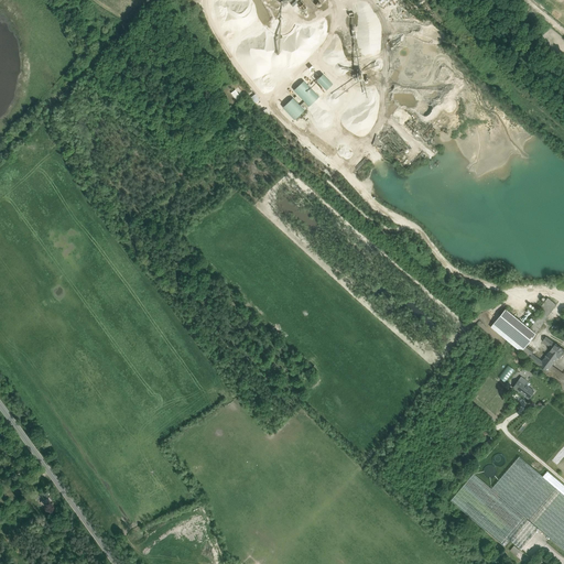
[(325,90),(332,83),(322,73),(315,80),(325,90)]
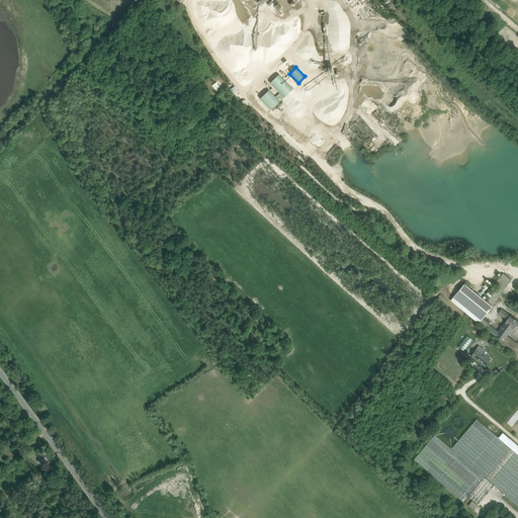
[(282,98),(292,89),(283,79),(286,76),(282,72),(269,83),(282,98)]
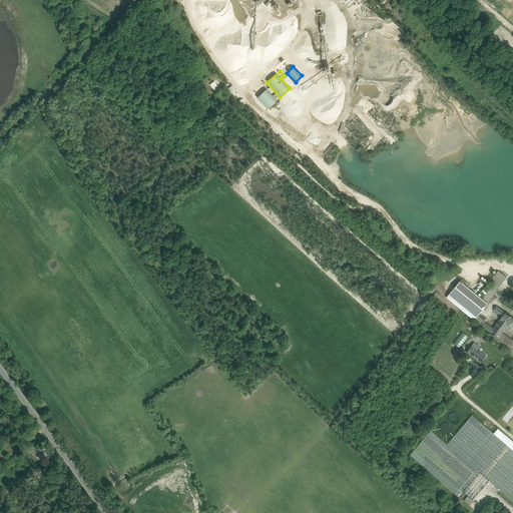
[(257,97),(268,109),(277,100),(266,89),(257,97)]
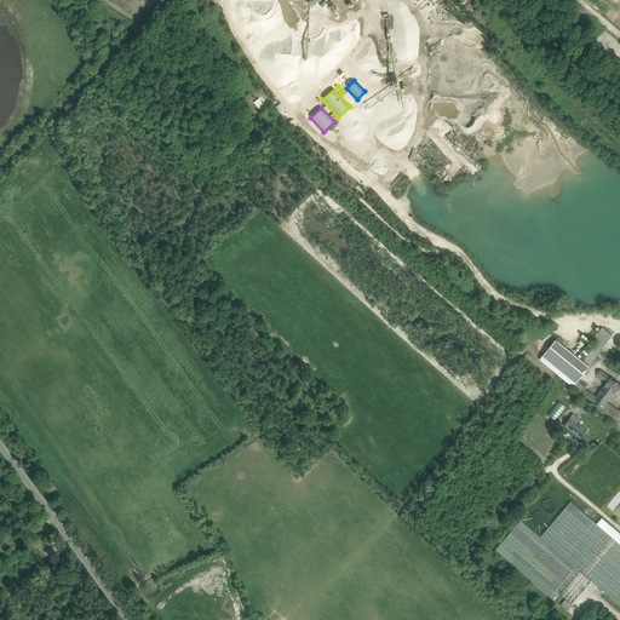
[(612,334),(602,327),(592,340),(595,343),(592,348),(598,352),(612,334)]
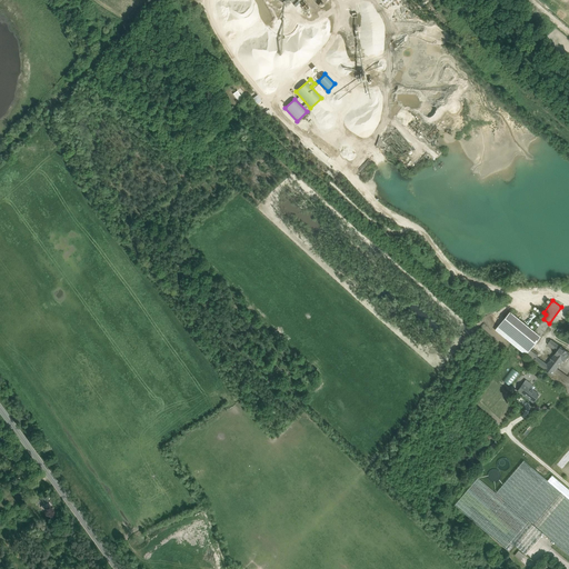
[(540,337),(510,312),(495,330),(526,355),(530,349),(540,337)]
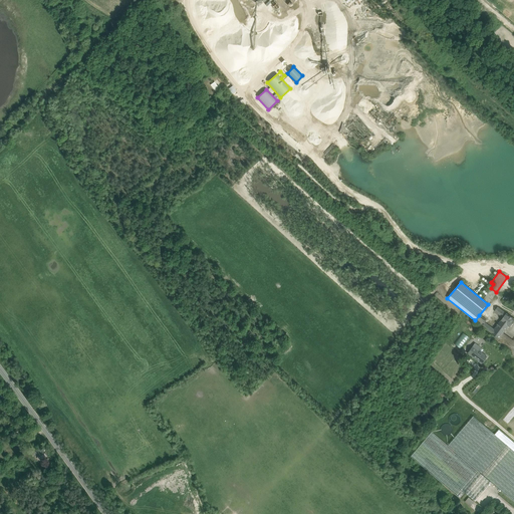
[(506,313),(498,306),(494,311),(503,317),(506,313)]
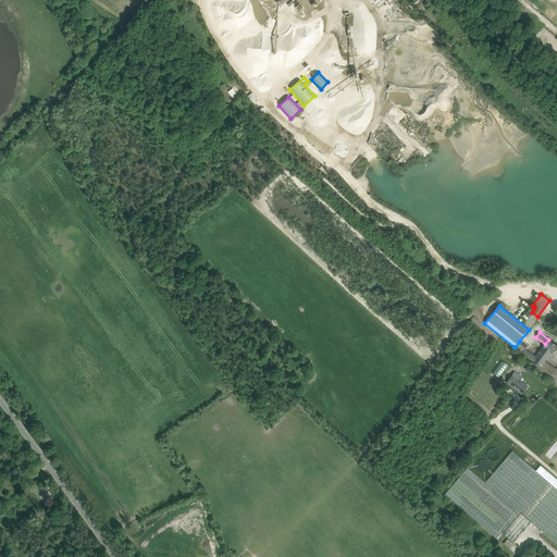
[(545,344),(535,357),(524,349),(522,353),(535,362),(541,367),(545,360),(545,361),(551,354),(553,355),(556,347),(556,345),(548,339),(545,344)]
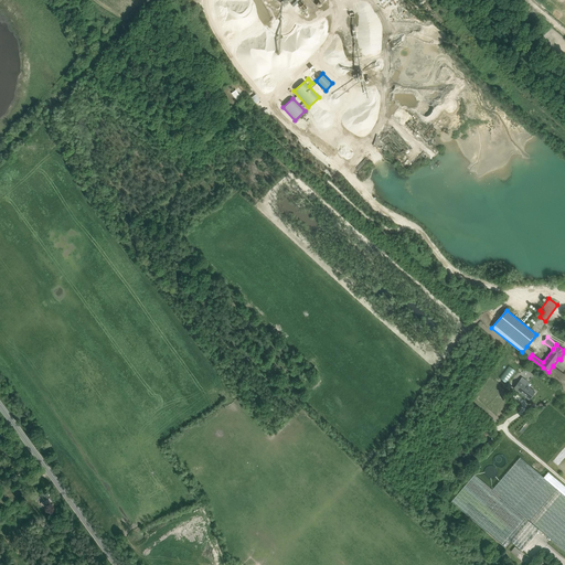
[(533,352),(526,347),(522,352),(530,358),(532,354),(533,352)]
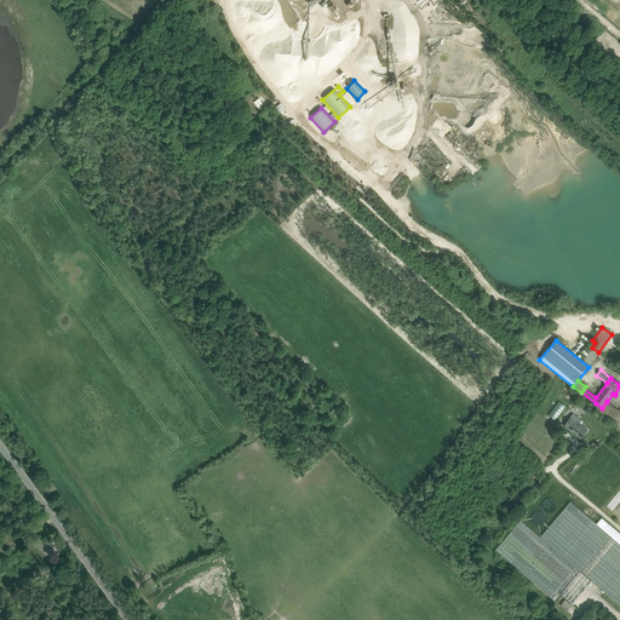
[(555,420),(566,407),(558,401),(549,414),(555,420)]
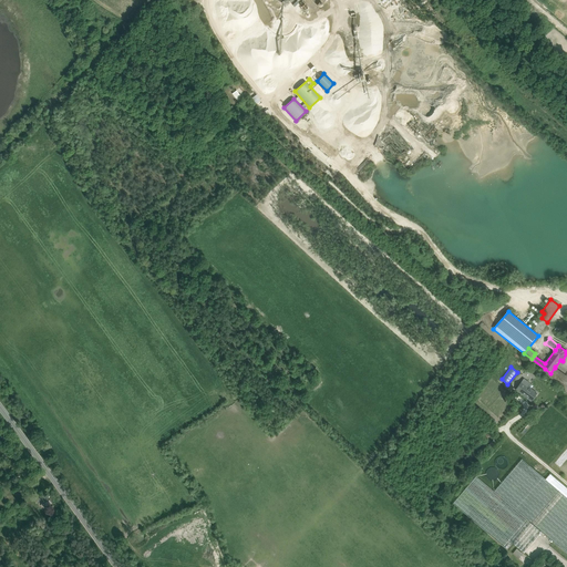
[(566,375),(555,368),(555,367),(550,373),(545,369),(542,372),(549,378),(549,379),(563,388),(560,390),(566,394),(566,375)]
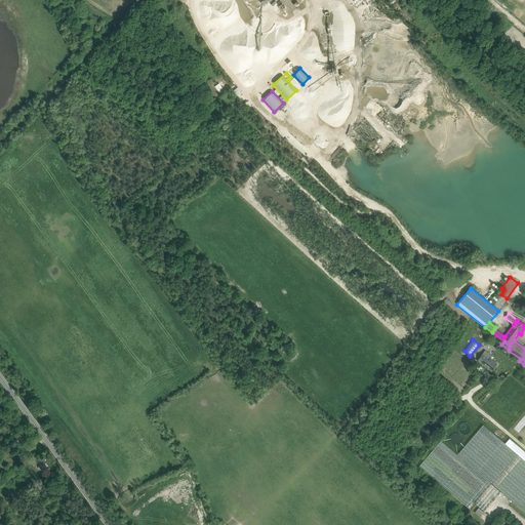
[(492,371),(497,364),(488,357),(490,354),(485,351),(478,361),(492,371)]
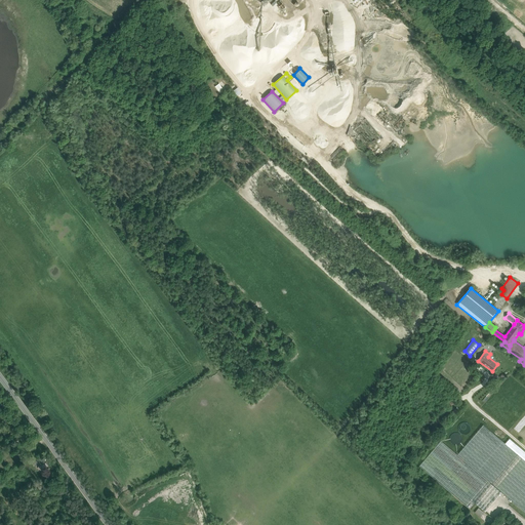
[(470,428),(470,426),(469,423),(468,422),(467,422),(465,421),(462,421),(461,422),(460,423),(459,423),(459,425),(459,426),(458,427),(459,429),(459,430),(460,431),(461,432),(462,433),(465,433),(466,433),(467,432),(468,431),(469,431),(470,430),(470,429),(470,428)]
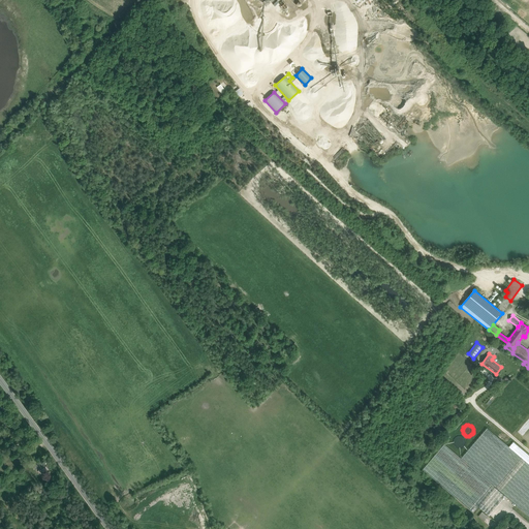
[(505,496),(528,516),(528,455),(514,441),(508,446),(487,428),(461,458),(444,444),(423,469),(473,512),(478,506),(489,515),(505,496)]
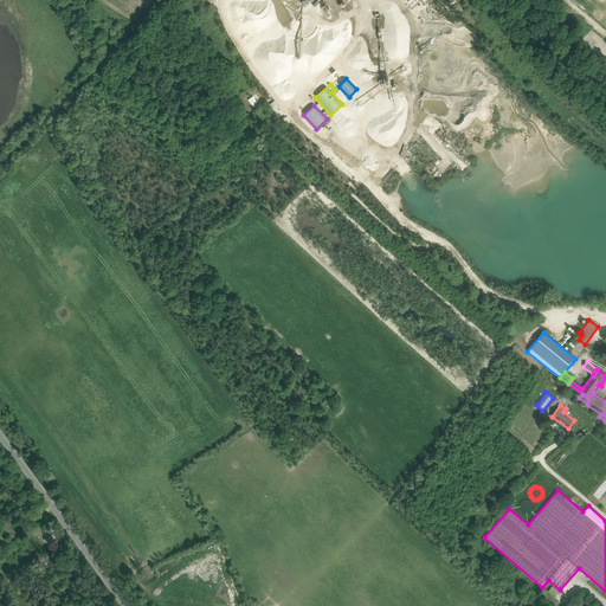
[(533,507),(533,505),(533,504),(532,502),(530,502),(529,501),(528,500),(526,500),(524,500),(523,500),(522,501),(520,502),(519,503),(519,505),(519,507),(519,508),(519,509),(520,510),(520,511),(521,513),(522,514),(524,514),(527,514),(528,514),(529,513),(530,513),(532,511),(533,510),(533,509),(533,507)]
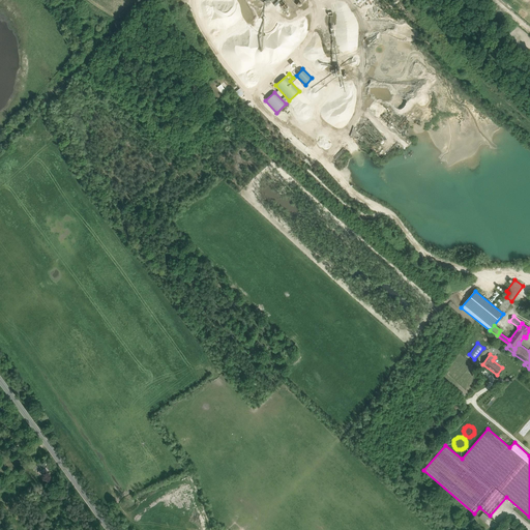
[(45,464),(40,467),(38,465),(34,468),(37,471),(39,469),(42,474),(49,469),(45,464)]
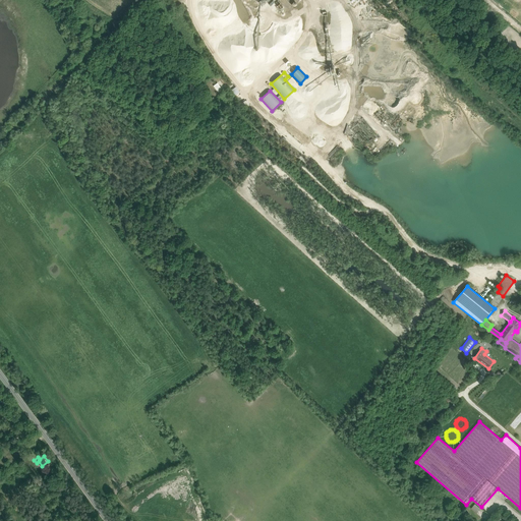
[(471,508),(476,512),(480,508),(475,504),(471,508)]
